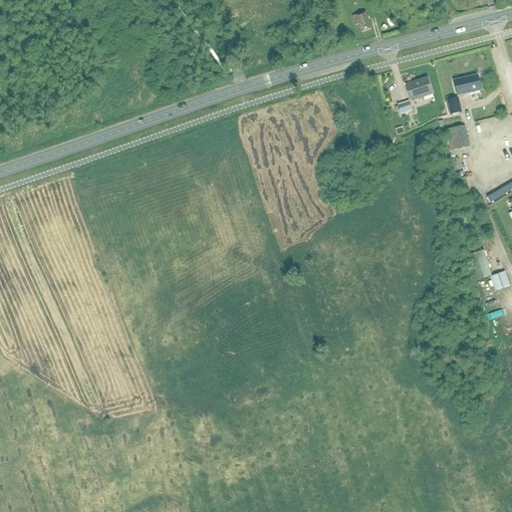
[(370,28),(365,11),(352,15),(355,24),(358,23),(361,31),(370,28)]
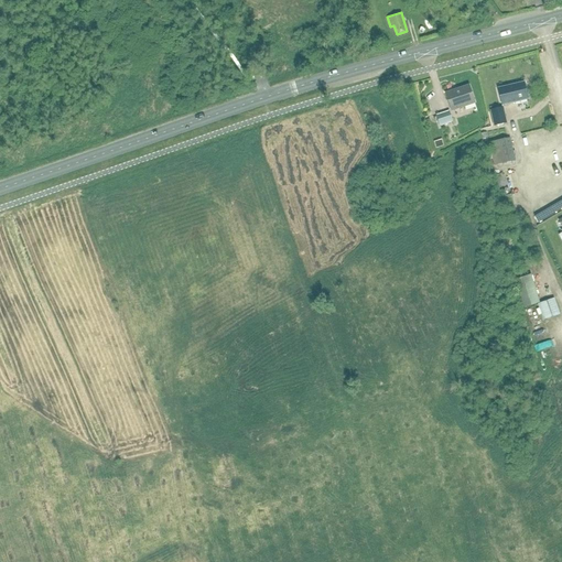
[(501,104),(528,98),(523,82),(498,88),(501,104)]
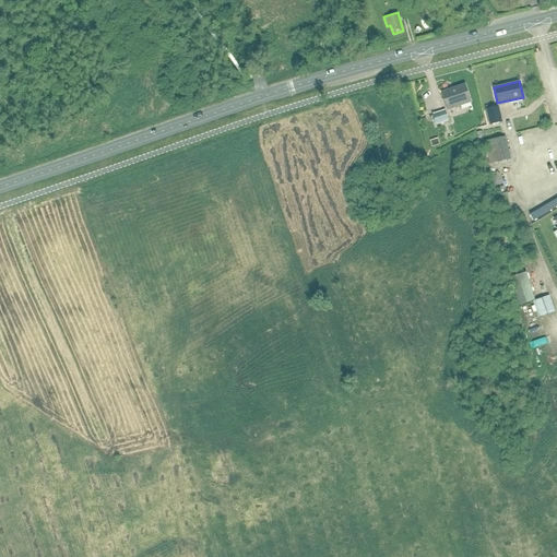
[(464,84),(441,92),(447,108),(470,101),(464,84)]
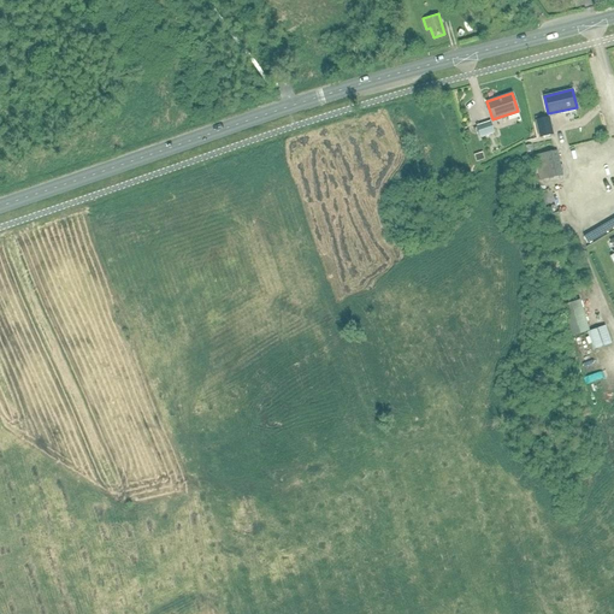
[(536,119),(539,136),(553,134),(549,117),(536,119)]
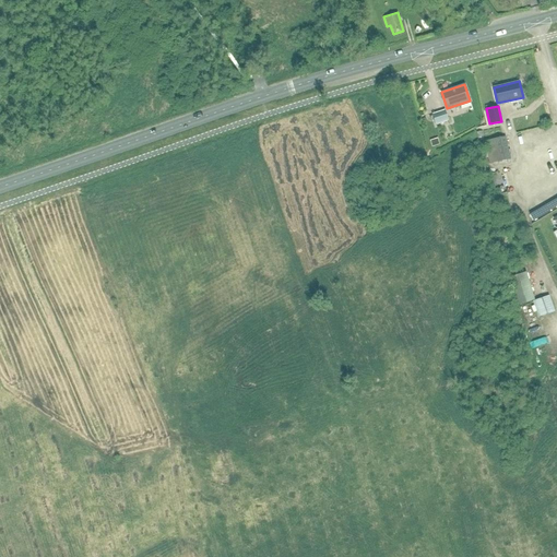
[(449,120),(445,108),(431,113),(435,123),(449,120)]
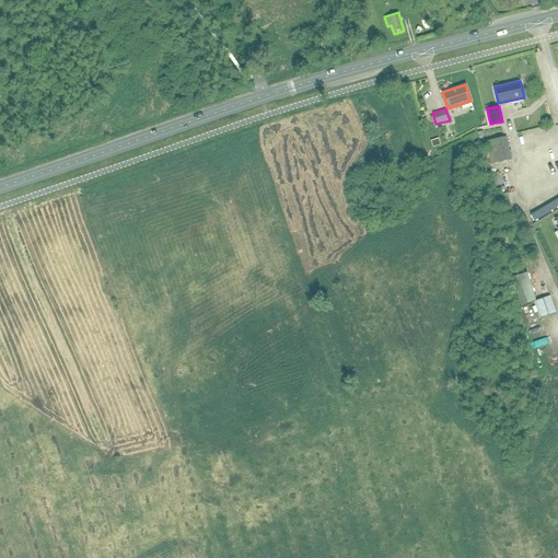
[(485,140),(490,163),(511,159),(506,136),(485,140)]
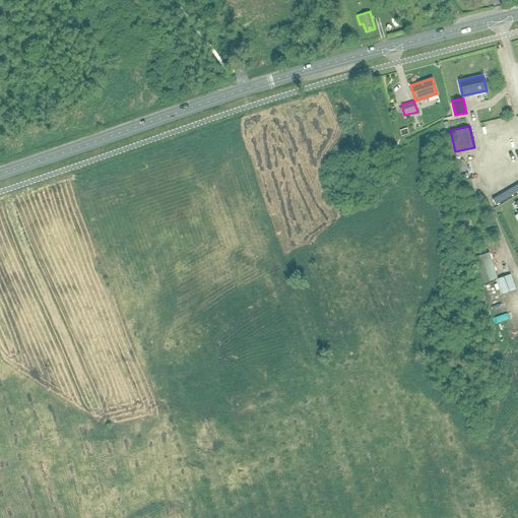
[(495,278),(488,252),(467,258),(474,284),(493,279),(495,278)]
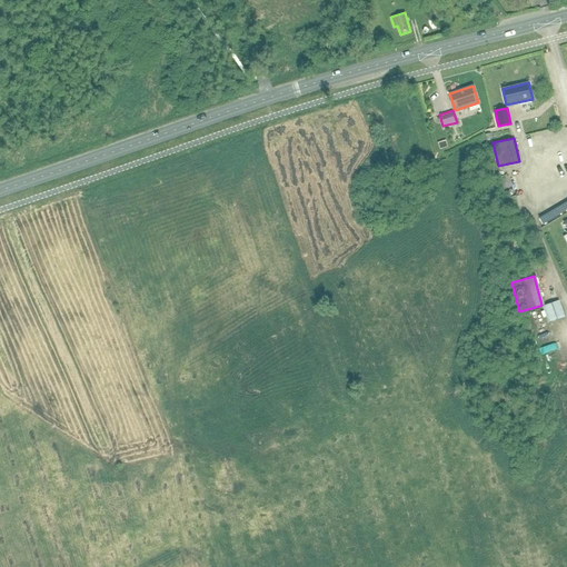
[(561,316),(556,299),(541,305),(539,306),(545,321),(561,316)]
